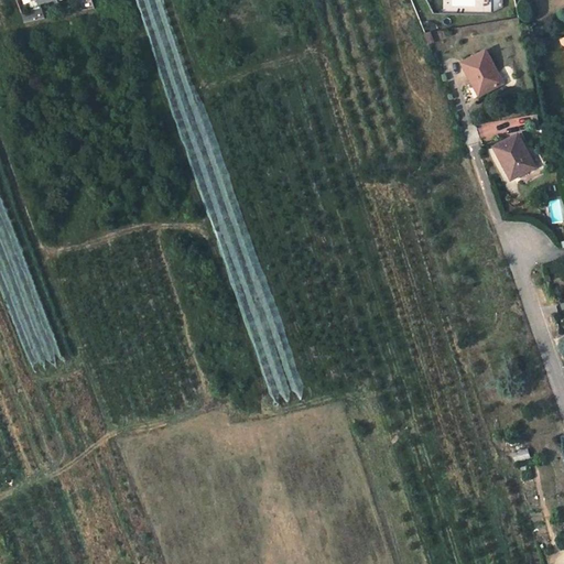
[(502,0),(491,0),(491,12),(503,7),(502,0)]
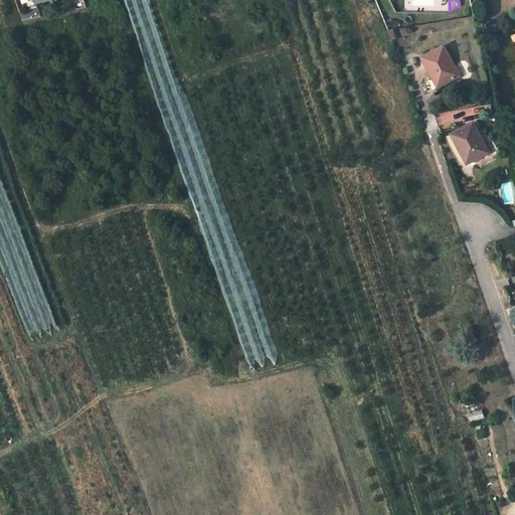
[(389,30),(392,41),(398,40),(394,29),(389,30)]
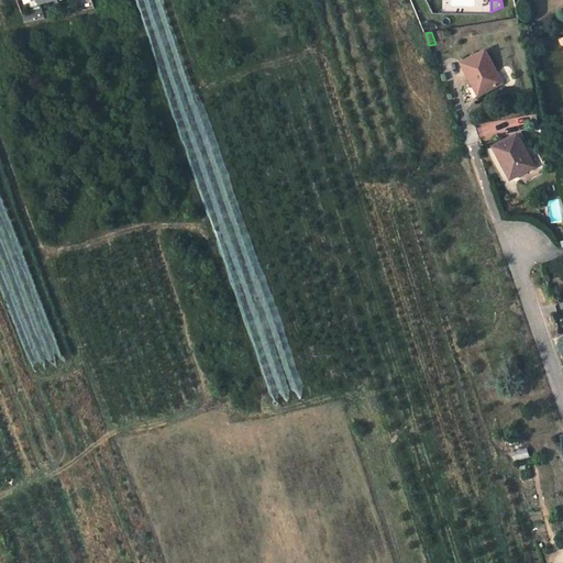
[(503,83),(486,50),(462,63),(472,83),(476,80),(482,94),(503,83)]
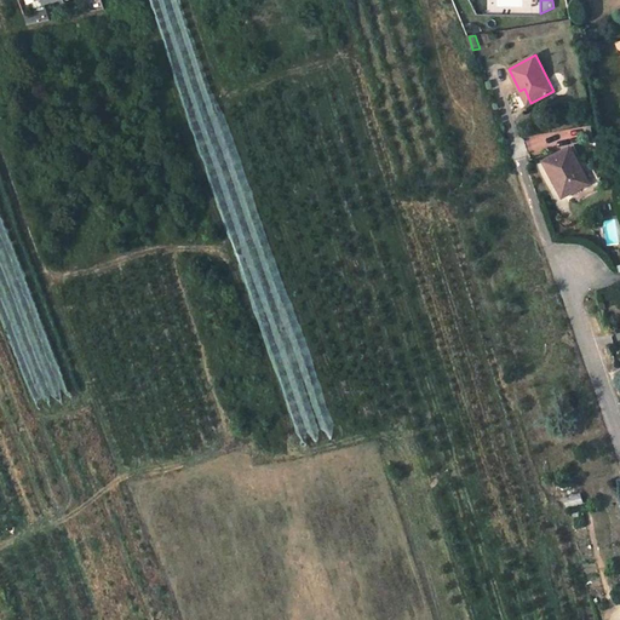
[(527,105),(530,103),(524,89),(520,91),(527,105)]
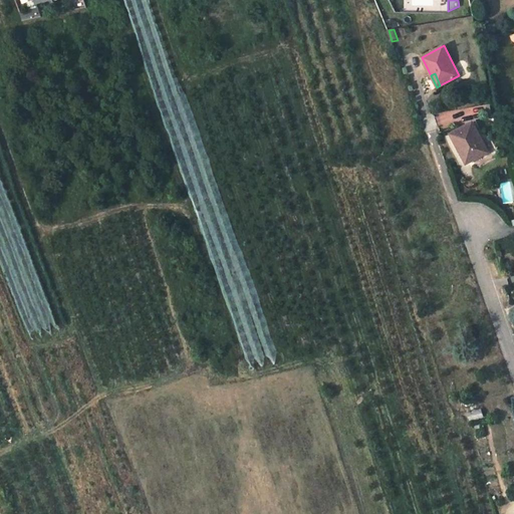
[(431,75),(427,78),(432,89),(437,87),(431,75)]
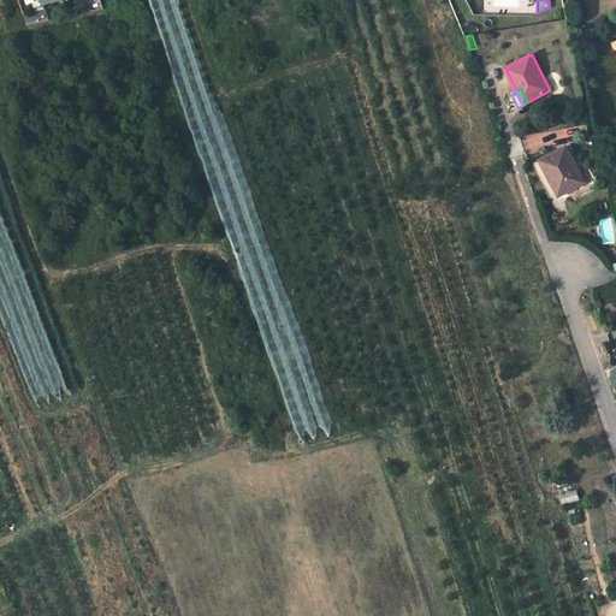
[(584,181),(567,147),(542,160),(552,181),(556,179),(563,193),(584,181)]
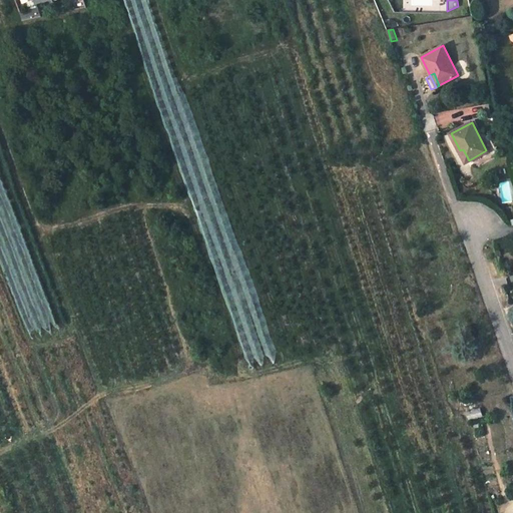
[(465,162),(469,160),(463,149),(460,150),(465,162)]
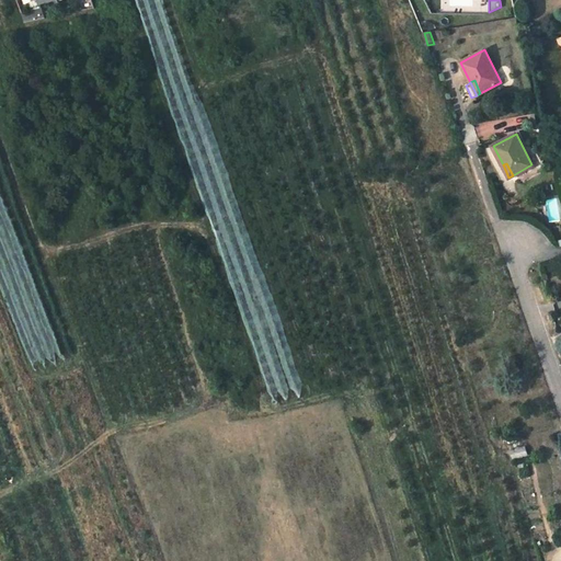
[(528,456),(526,447),(512,451),(514,460),(528,456)]
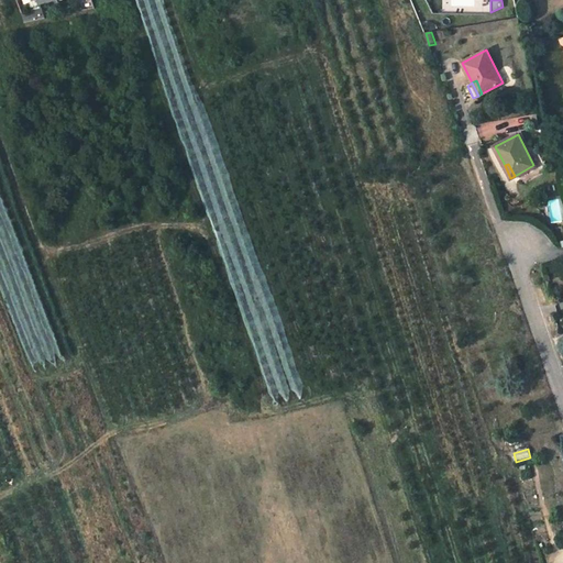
[(521,467),(525,479),(533,477),(530,465),(521,467)]
